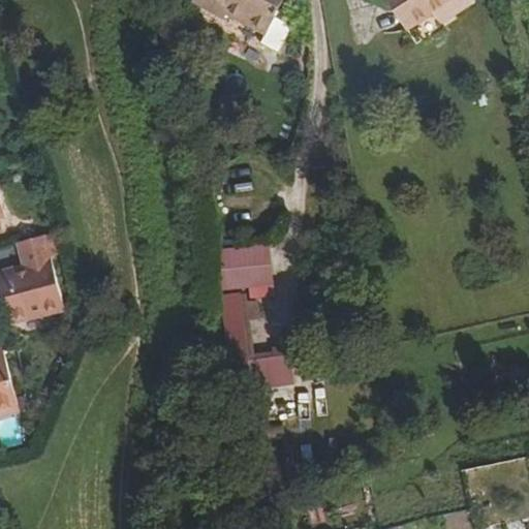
[(267,33),(283,0),(194,0),(193,2),(226,20),(228,13),(267,33)]
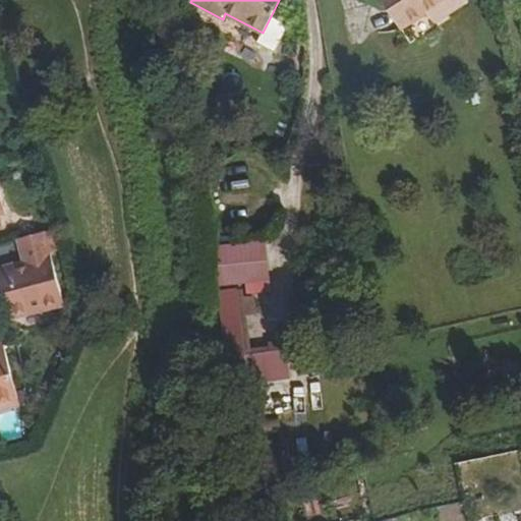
[(388,0),(404,22),(425,8),(438,0),(388,0)]
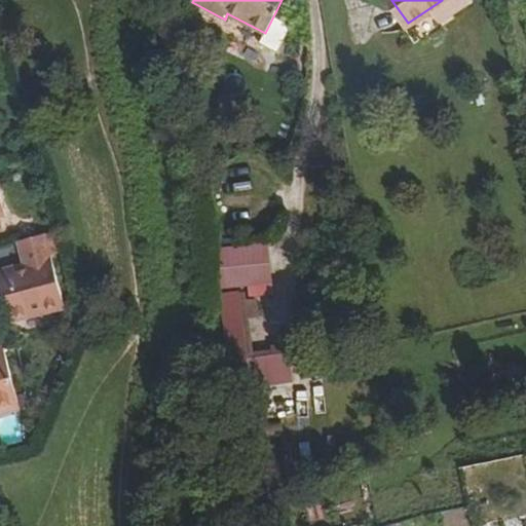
[(468,0),(442,0),(429,8),(437,21),(468,0)]
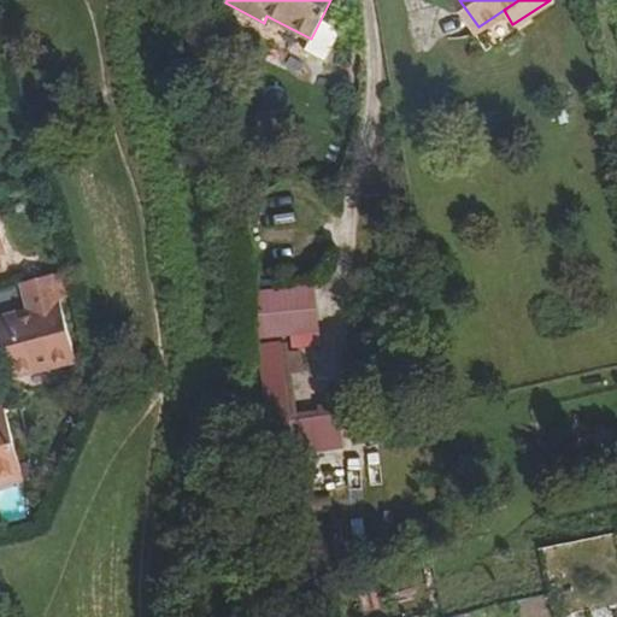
[(76,362),(54,275),(23,285),(31,315),(33,319),(19,324),(17,318),(1,322),(15,377),(76,362)]
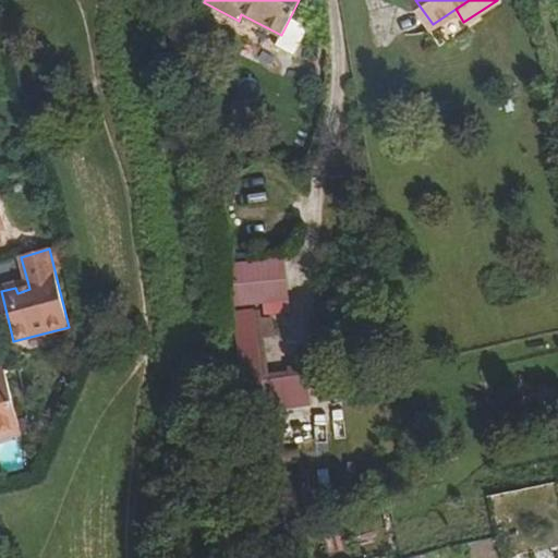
[(237,334),(243,397),(293,392),(292,376),(265,377),(259,331),(237,334)]
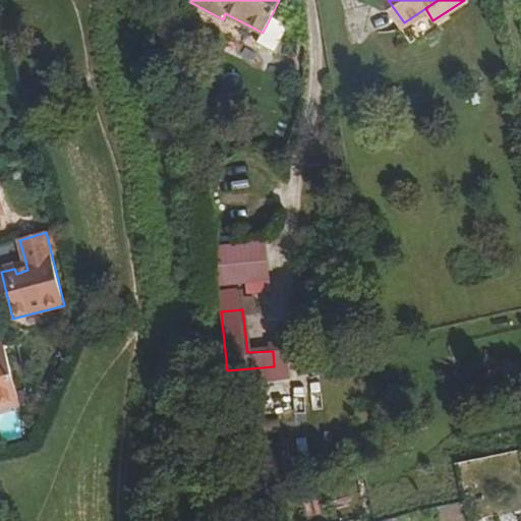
[(3,346),(0,346),(0,402),(16,399),(3,346)]
